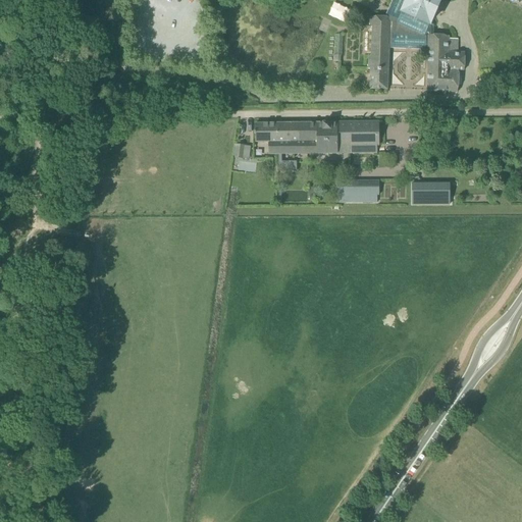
[(464,71),(464,70),(465,53),(459,53),(449,53),(449,37),(433,36),(434,25),(430,23),(440,0),(393,0),(387,12),(385,17),(371,17),(370,28),(372,28),(371,55),(369,55),(368,69),(371,69),(370,89),(388,90),(389,46),(429,48),(428,91),(458,93),(459,71),(464,71)]
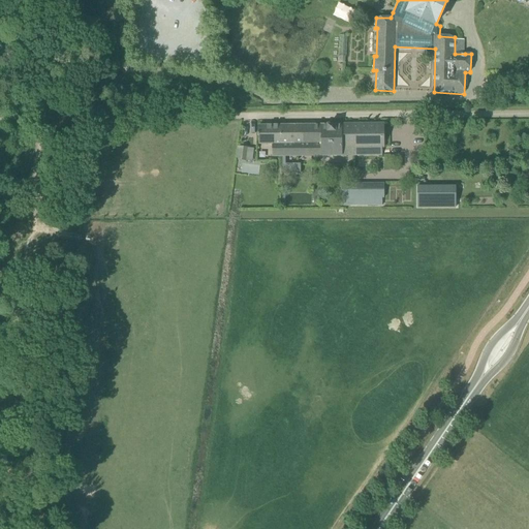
[(339,2),(333,14),(350,24),(356,11),(339,2)]
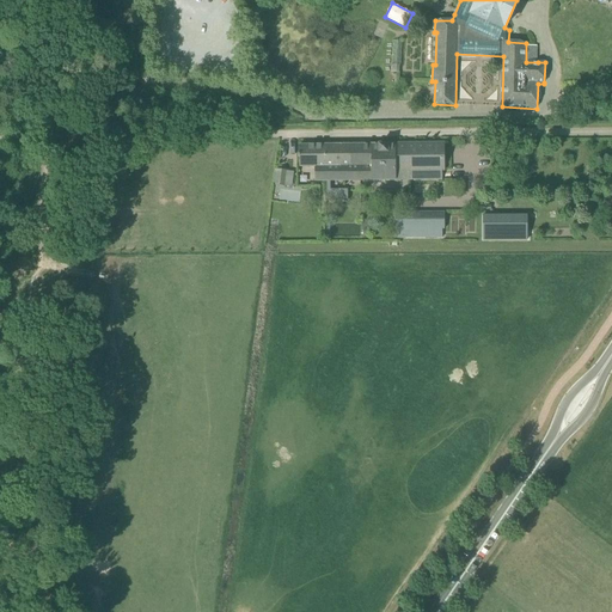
[(403,41),(391,41),(390,65),(402,65),(403,41)]
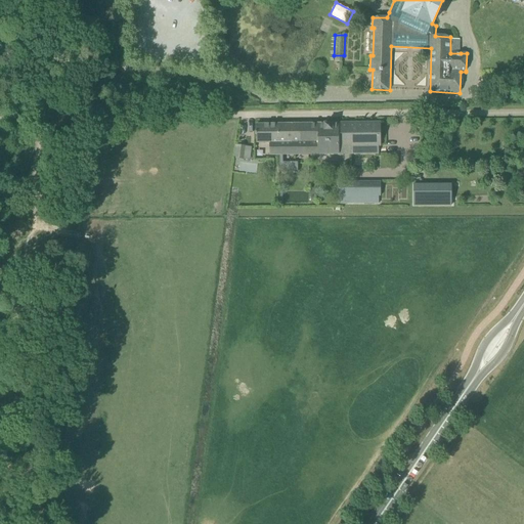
[(278,124),(279,155),(339,154),(339,155),(340,155),(340,146),(340,145),(339,145),(339,123),(278,124)]
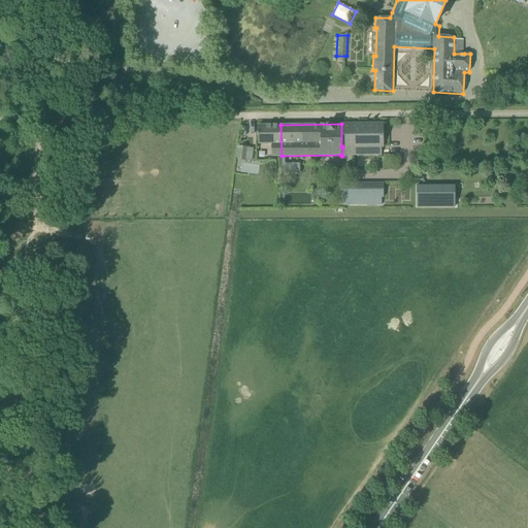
[(342,146),(342,147),(351,147),(351,156),(382,155),(382,146),(384,146),(384,124),(341,124),(341,146),(342,146)]
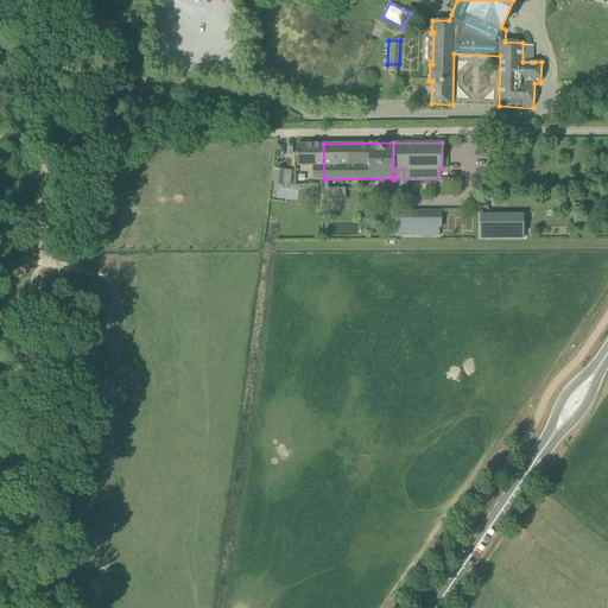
[(324,179),(323,144),(298,144),(298,153),(297,153),(297,156),(298,156),(298,165),(314,165),(314,179),(324,179)]
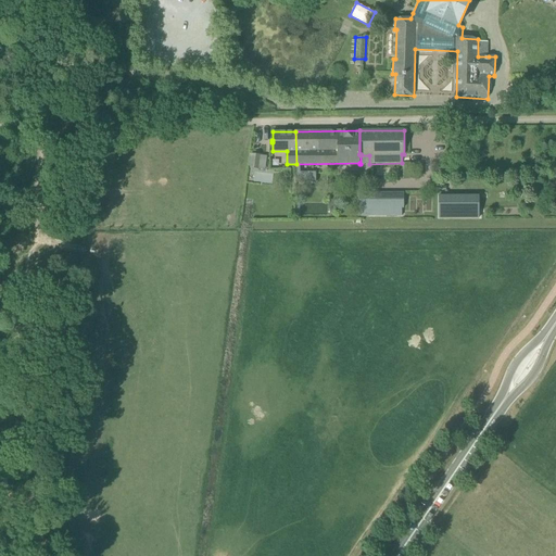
[(262,155),(252,154),(250,168),(260,169),(262,155)]
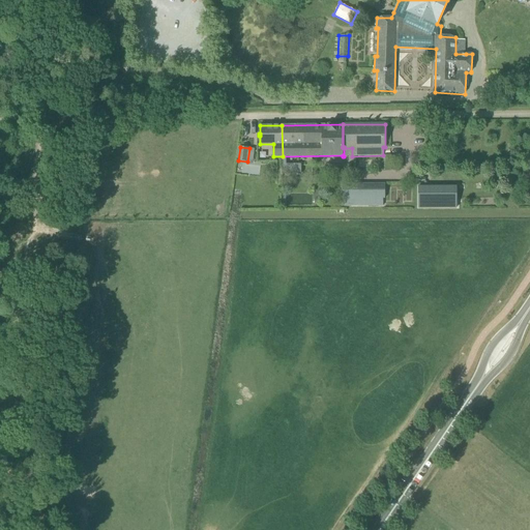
[(385,184),(343,184),(343,207),(385,207),(385,184)]
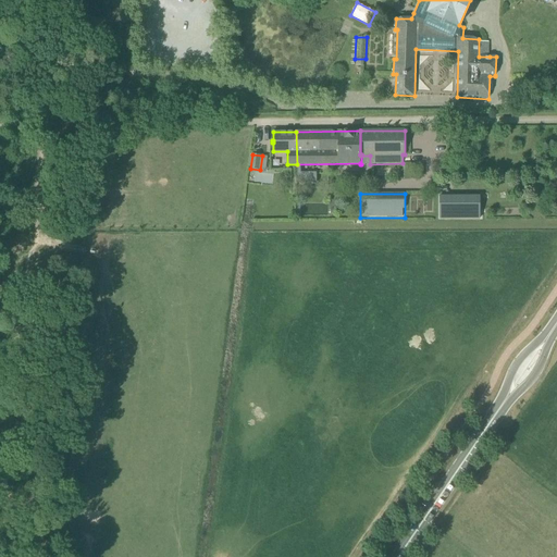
[(480,219),(480,196),(440,196),(440,219),(480,219)]
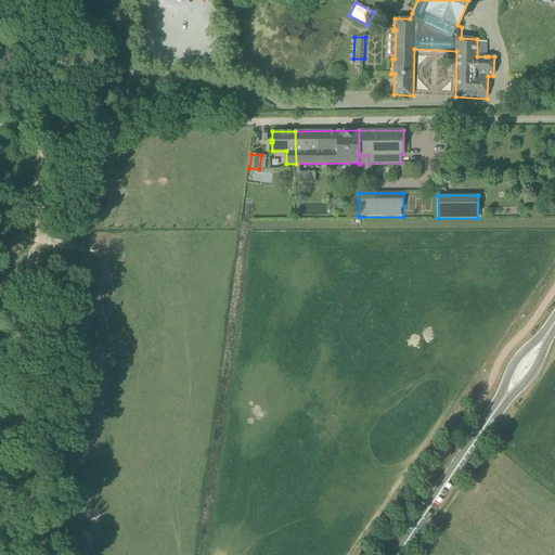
All buildings are outlined.
